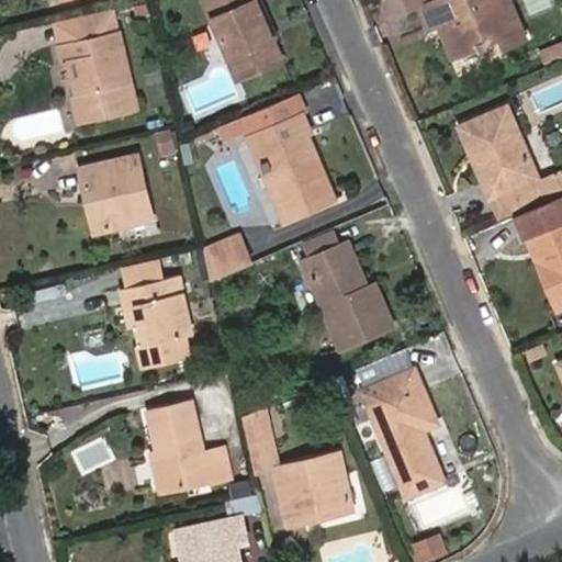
[(208,0),(239,76),(281,58),(273,38),(258,0),(208,0)]
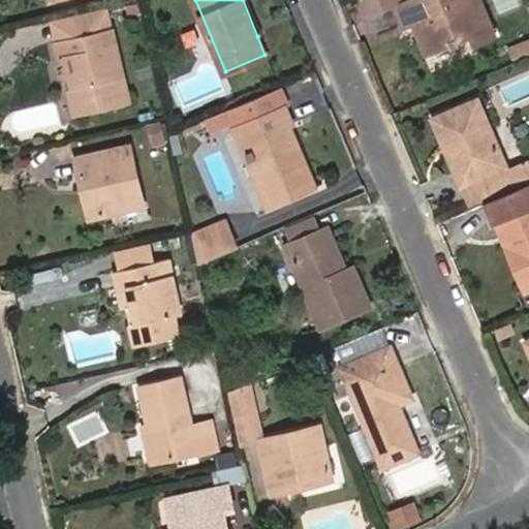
[(243,0),(257,36),(261,34),(248,0),(243,0)]
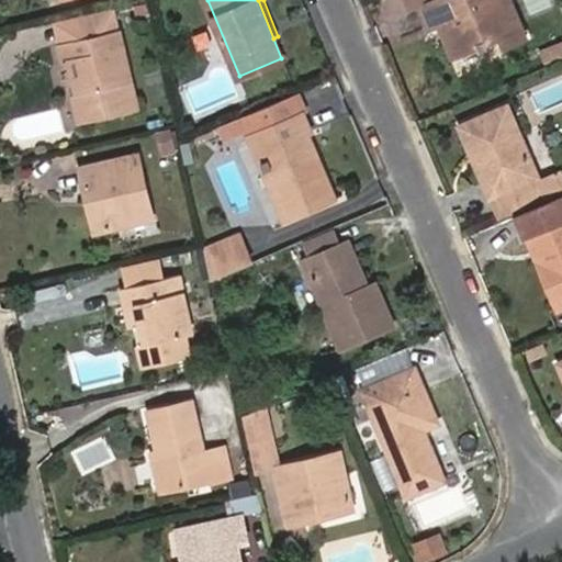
[(506,43),(529,34),(514,0),(424,0),(422,1),(423,2),(422,3),(430,24),(441,20),(449,15),(462,51),(482,42),(484,48),(493,45),(491,40),(487,32),(499,26),(503,35),(506,43)]
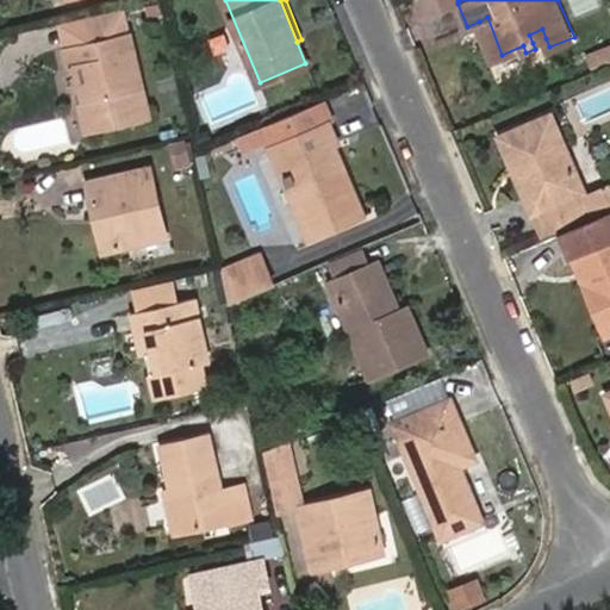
[(104,38),(130,33),(125,11),(100,17),(104,38)]
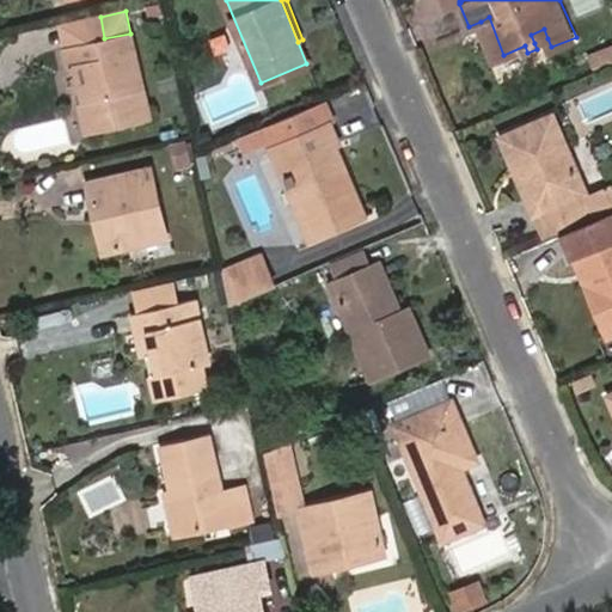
[(101,17),(59,26),(65,51),(132,37),(130,34),(104,38),(101,17)]
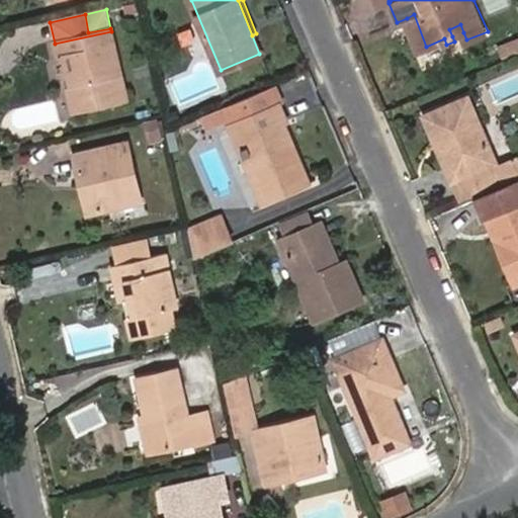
[(419,49),(426,47),(414,14),(407,18),(419,49)]
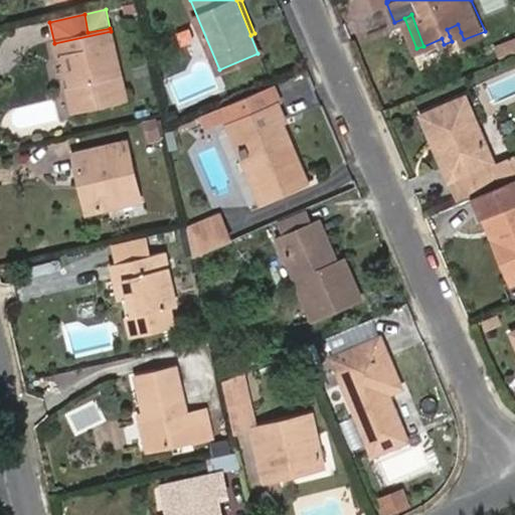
[(450,36),(461,32),(458,24),(447,29),(450,36)]
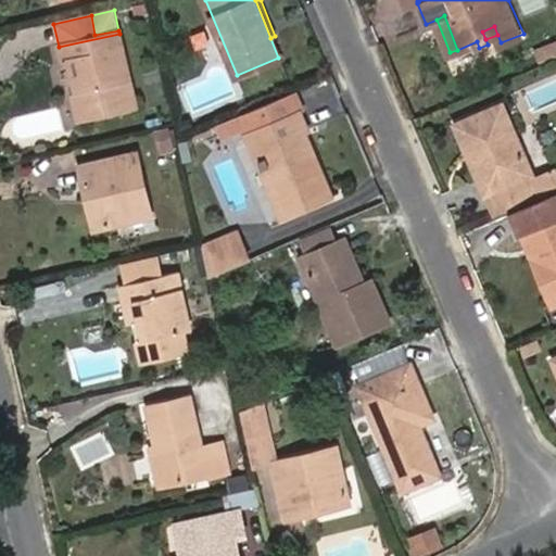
[(109,112),(137,105),(119,34),(59,47),(63,66),(68,65),(79,63),(86,96),(77,98),(84,127),(110,121),(109,112)]
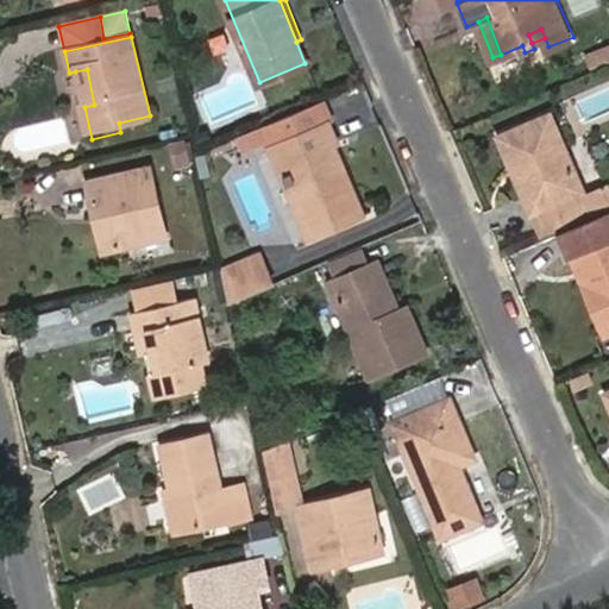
[(75,71),(85,107),(94,105),(87,69),(75,71)]
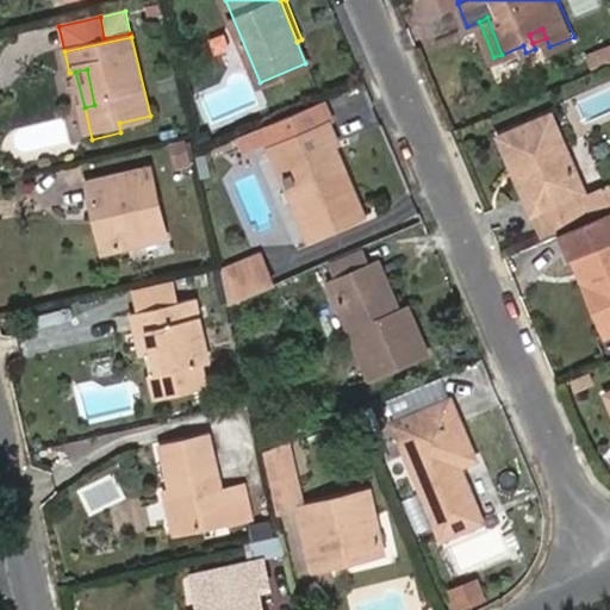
[(336,144),(338,142),(331,124),(328,125),(319,105),(242,138),(249,154),(272,144),(274,149),(279,148),(291,175),(284,179),(288,187),(293,185),(317,240),(367,219),(336,144)]
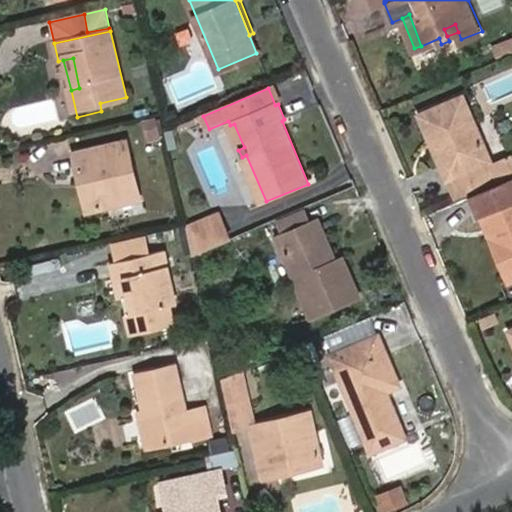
[(492,159),(465,94),(424,110),(434,134),(438,143),(445,159),(442,160),(448,177),(492,159)]
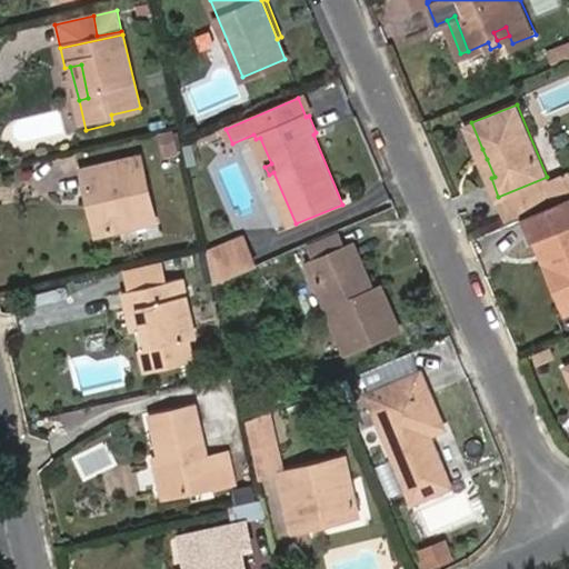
[(112,123),(142,117),(140,108),(111,115),(112,123)]
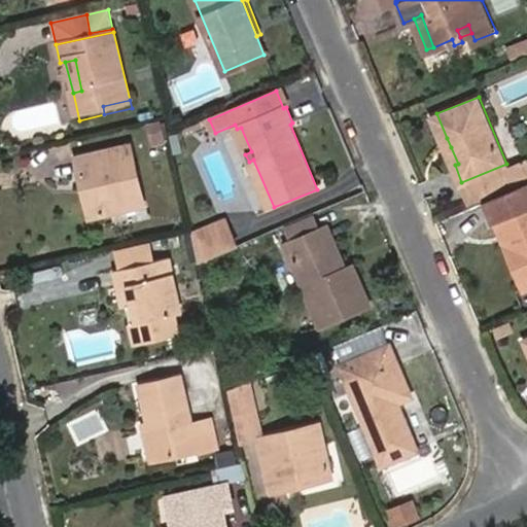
[(237,129),(234,130),(245,154),(251,151),(241,128),(237,129)]
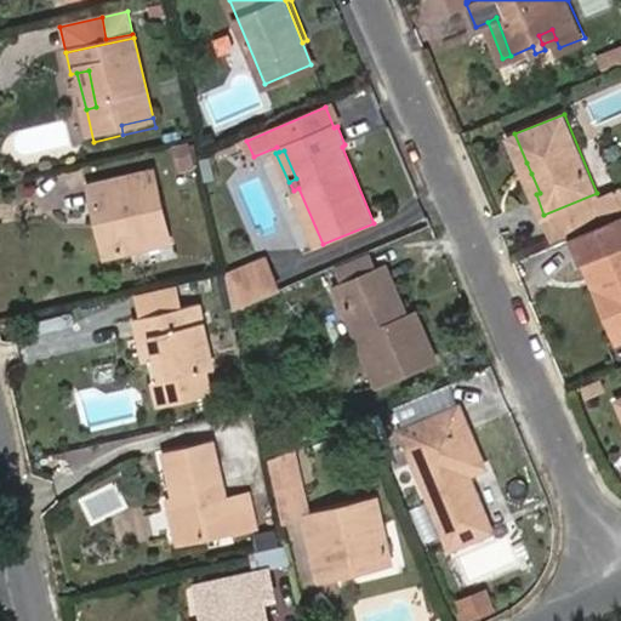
[(175,269),(155,175),(91,188),(101,233),(109,232),(115,260),(107,261),(112,283),(175,269)]
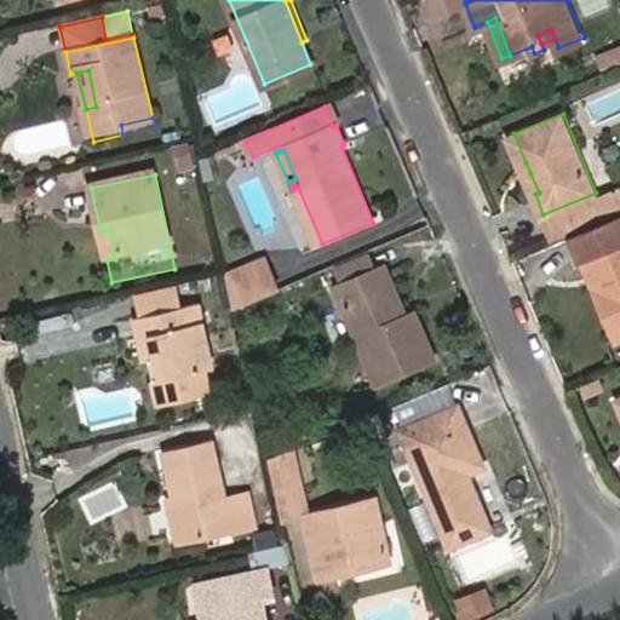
[(293,190),(315,246),(322,244),(298,188),(293,190)]
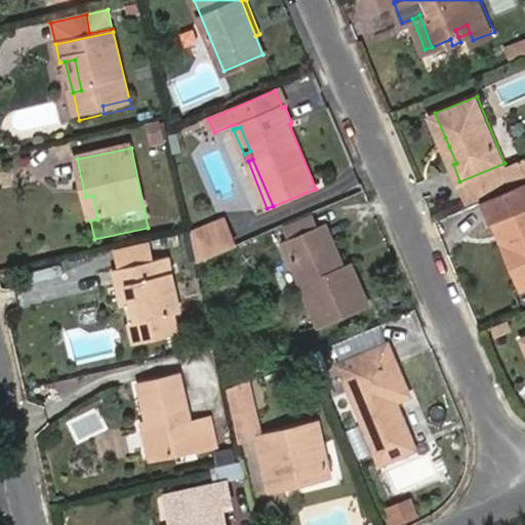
[(524,176),(524,160),(507,168),(512,182),(524,176)]
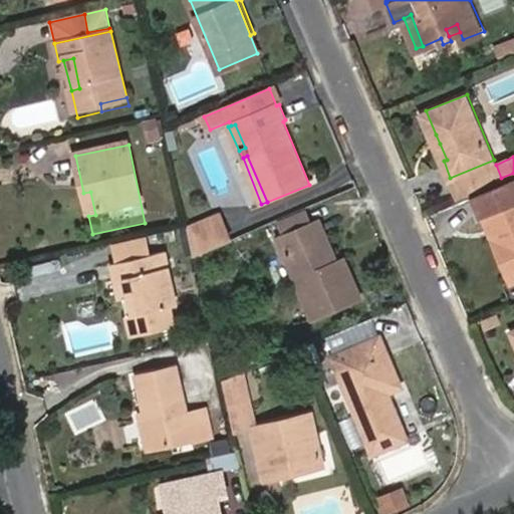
[(501,178),(496,165),(494,160),(450,178),(458,197),(501,178)]
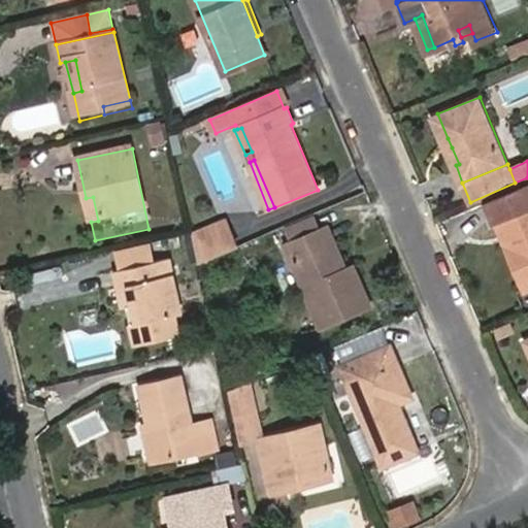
[(527,285),(527,183),(487,201),(495,221),(500,220),(527,285)]
